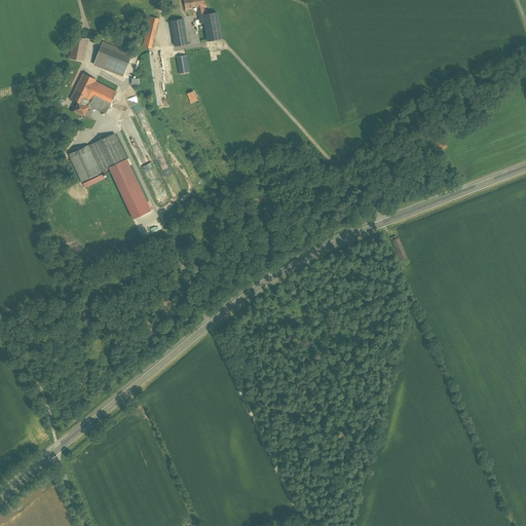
[(184,0),(186,8),(197,6),(200,24),(204,23),(203,15),(204,14),(203,5),(202,0),(184,0)]
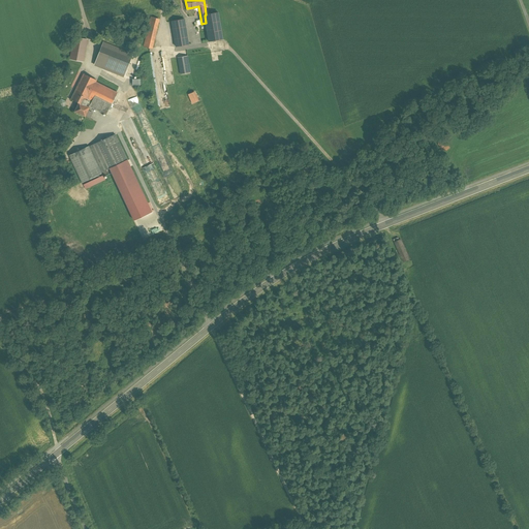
[(205,16),(206,23),(209,41),(223,39),(218,12),(213,13),(206,14),(205,16)]
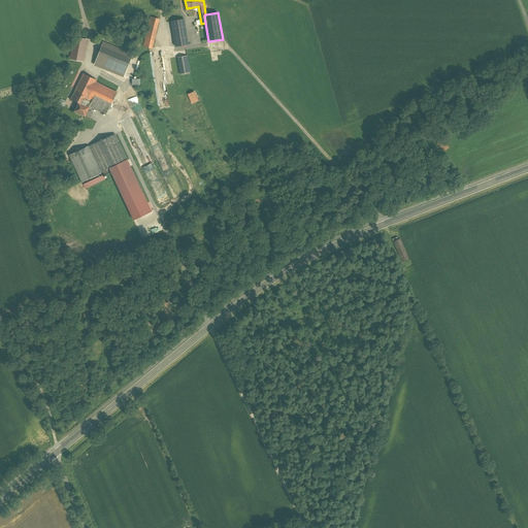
[(156,18),(151,17),(143,46),(149,47),(156,18)]
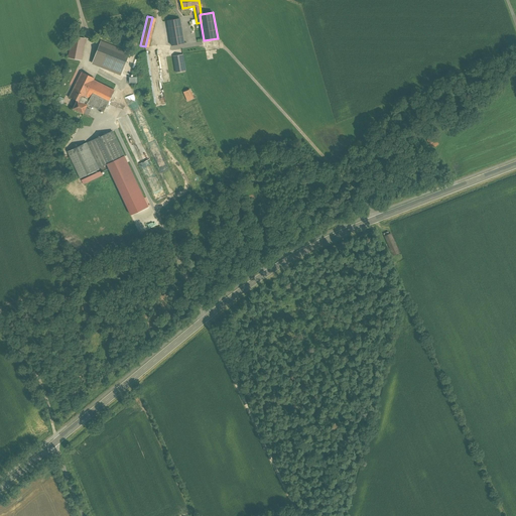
[(171,46),(183,44),(180,19),(167,21),(171,46)]
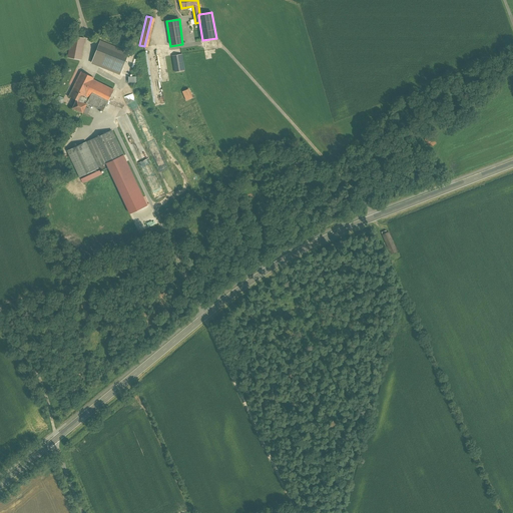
[(84,39),(72,37),(68,57),(80,59),(84,39)]
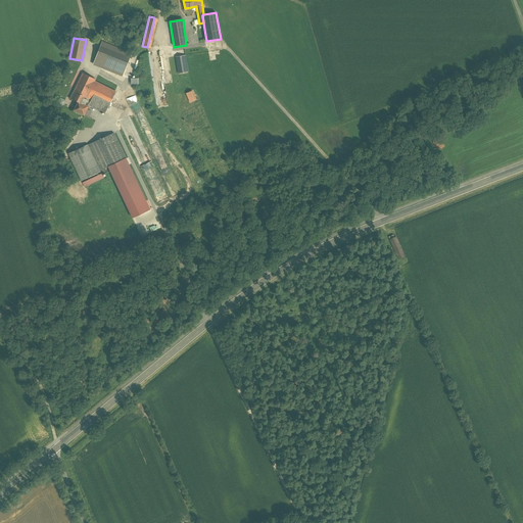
[(131,53),(103,42),(94,66),(122,77),(131,53)]
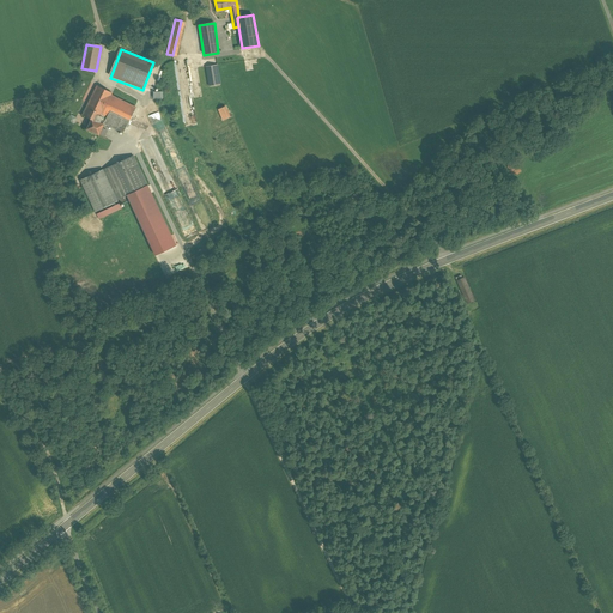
[(217,65),(206,67),(210,86),(220,84),(217,65)]
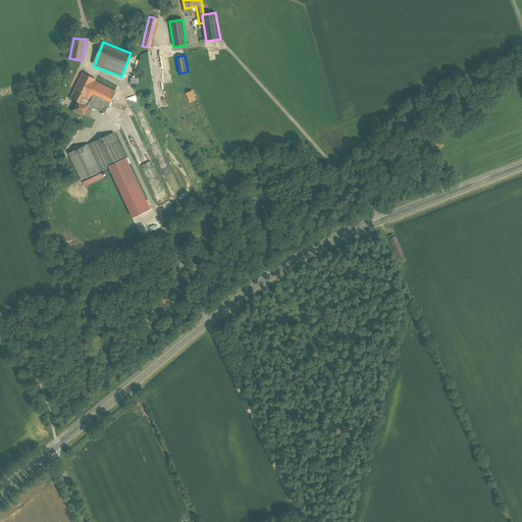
[(95,99),(109,105),(116,92),(95,81),(96,80),(83,72),(74,89),(95,99)]
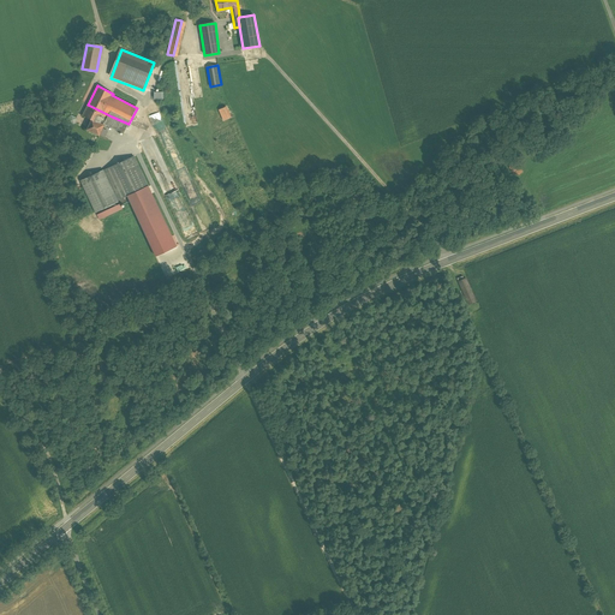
[(112,117),(88,105),(83,115),(91,120),(87,130),(100,135),(105,124),(108,118),(111,120),(112,117)]
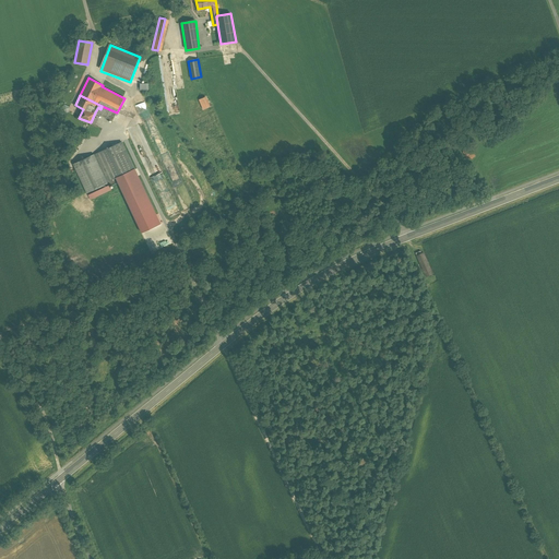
[(210,107),(205,97),(199,100),(203,110),(210,107)]
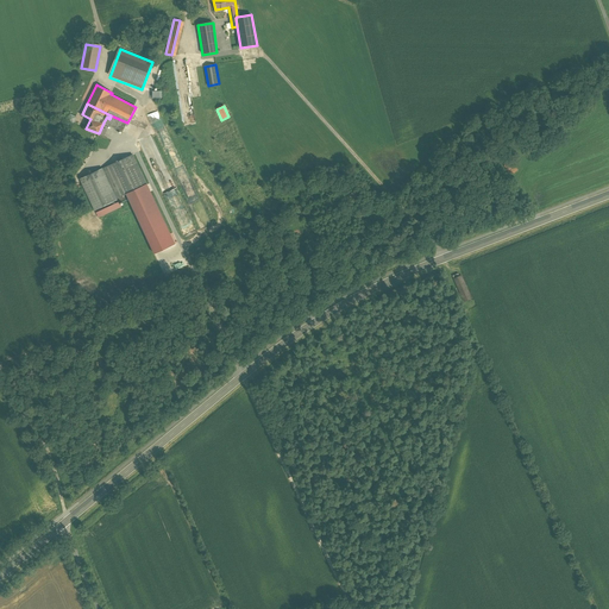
[(127,123),(111,115),(110,119),(107,117),(104,123),(123,132),(127,123)]
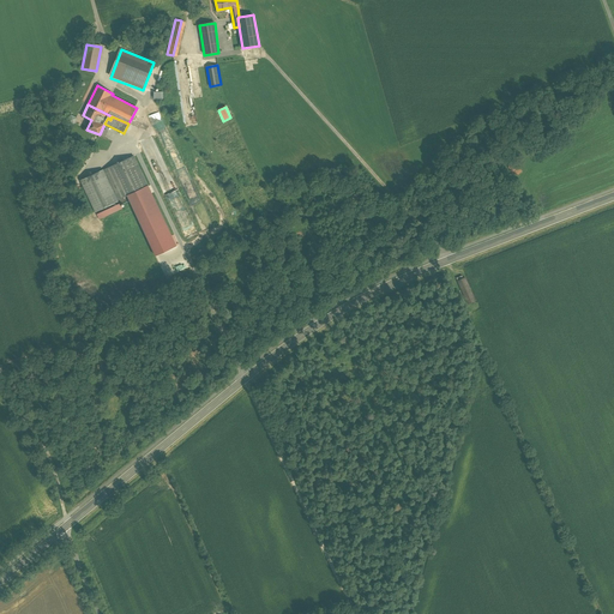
[(133,156),(103,170),(118,200),(148,186),(133,156)]
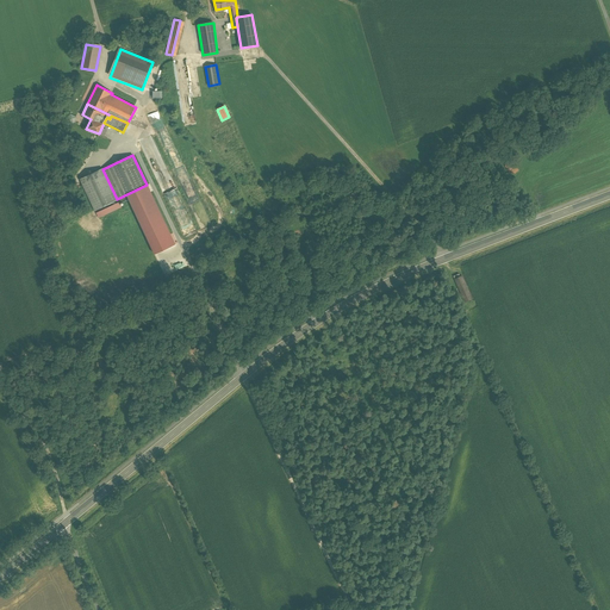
[(518,170),(511,161),(504,166),(510,174),(512,173),(514,174),(518,170)]
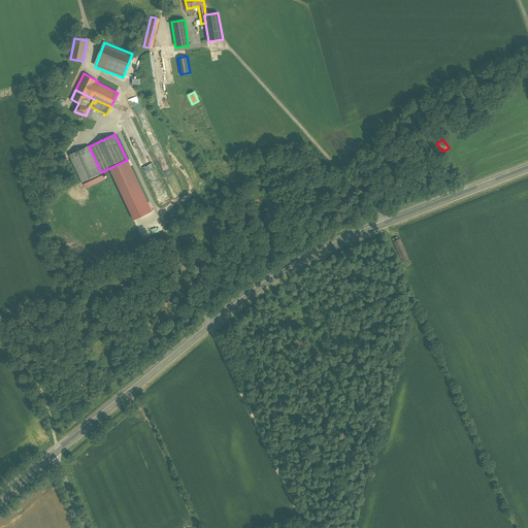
[(83,182),(100,173),(88,146),(70,155),(83,182)]
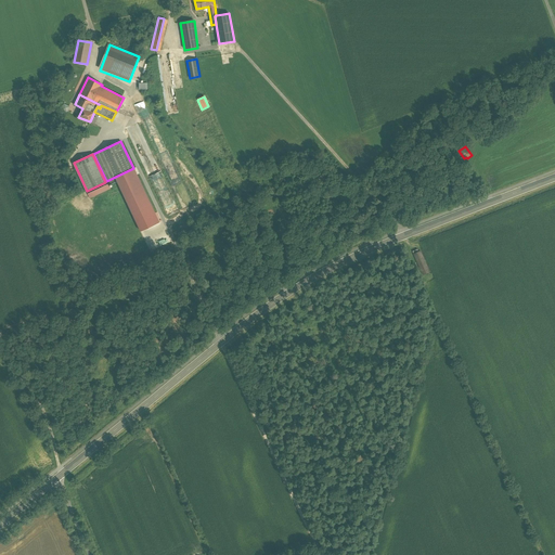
[(159,222),(133,168),(115,177),(117,181),(141,231),(159,222)]
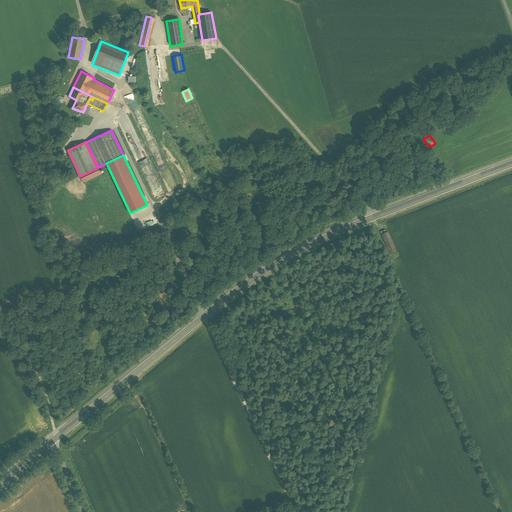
[(81,179),(83,182),(102,173),(100,170),(81,179)]
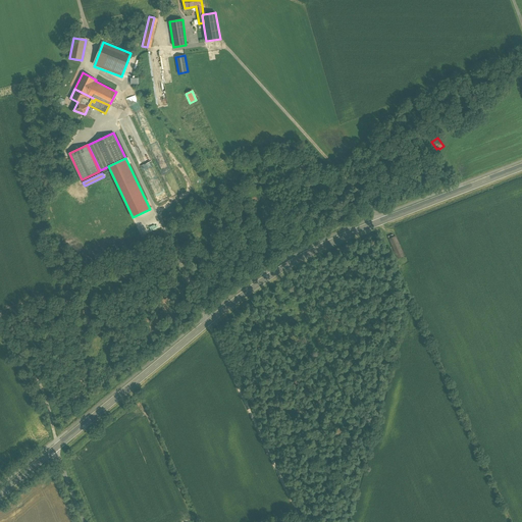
[(388,239),(398,259),(404,256),(395,236),(394,237),(393,235),(388,236),(389,238),(388,239)]
